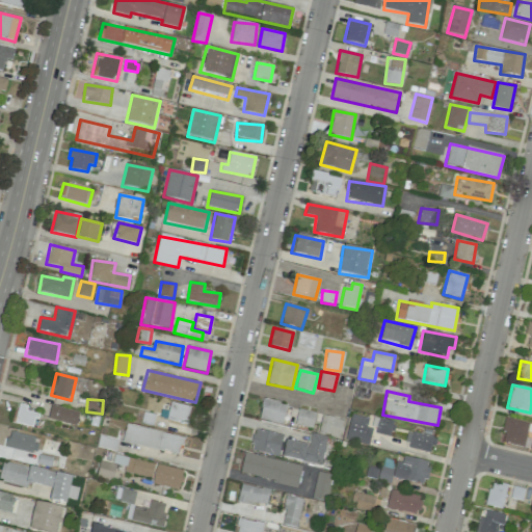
[(259,420),(283,424),(287,403),(262,399),(259,420)]
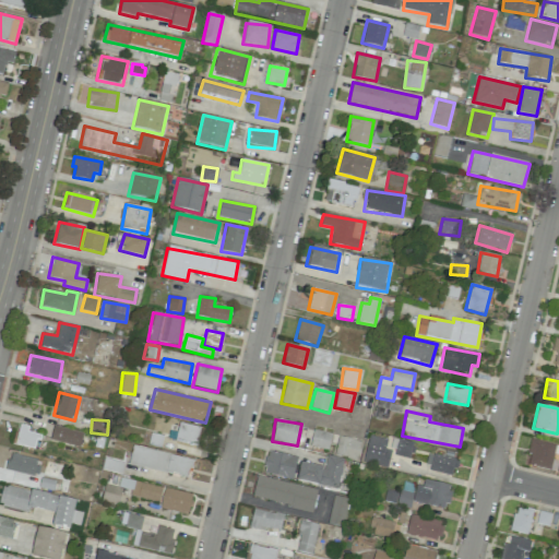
[(200,427),(178,424),(176,440),(198,443),(200,427)]
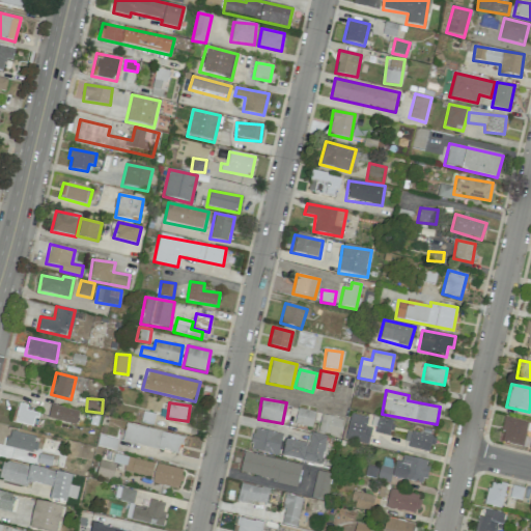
[(15,422),(34,426),(36,413),(26,411),(27,404),(19,403),(15,422)]
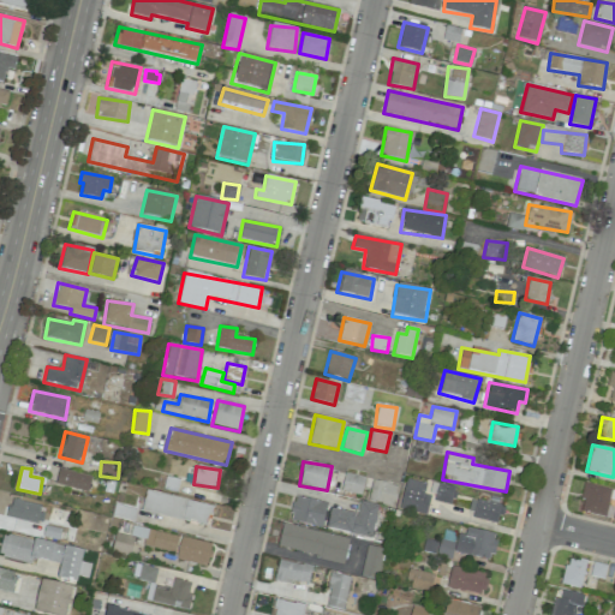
[(55,484),(87,491),(91,476),(59,469),(55,484)]
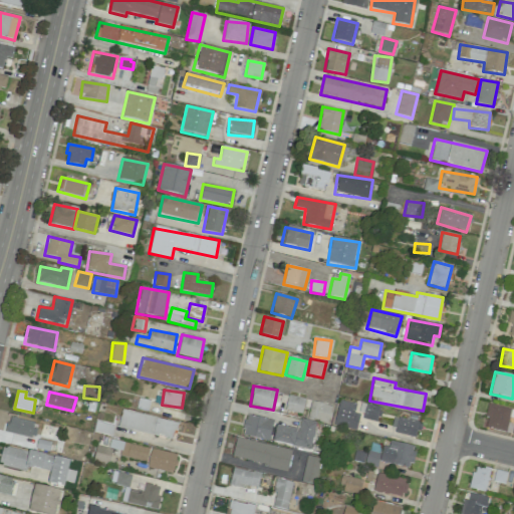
[(285,411),(301,414),(304,399),(288,396),(285,411)]
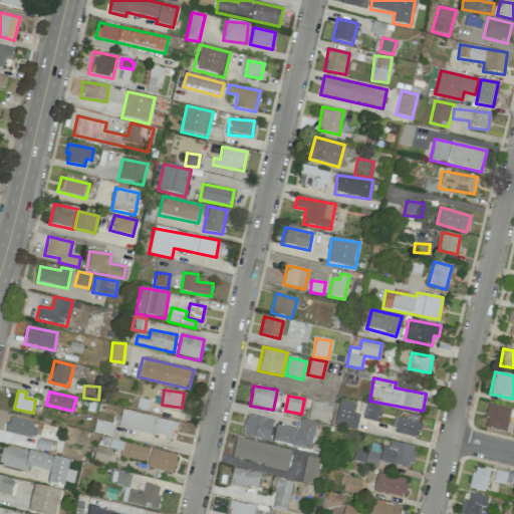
[(353,413),(356,405),(339,401),(333,425),(355,431),(359,415),(353,413)]
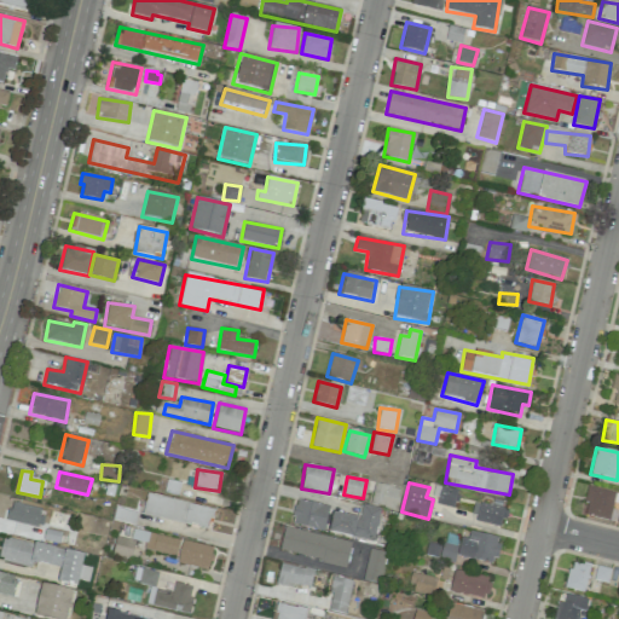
[(399,489),(375,484),(370,504),(395,509),(399,489)]
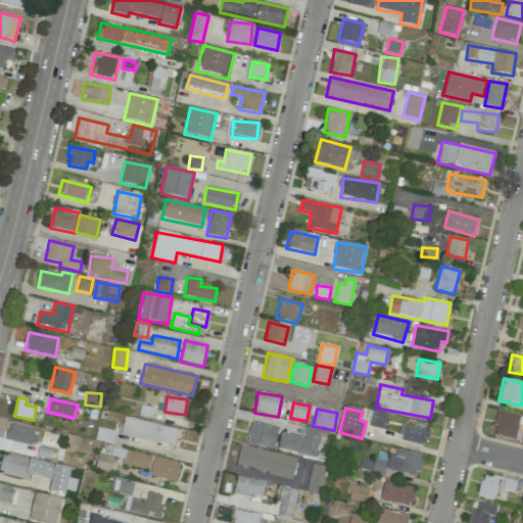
[(382,430),(386,415),(373,411),(369,426),(382,430)]
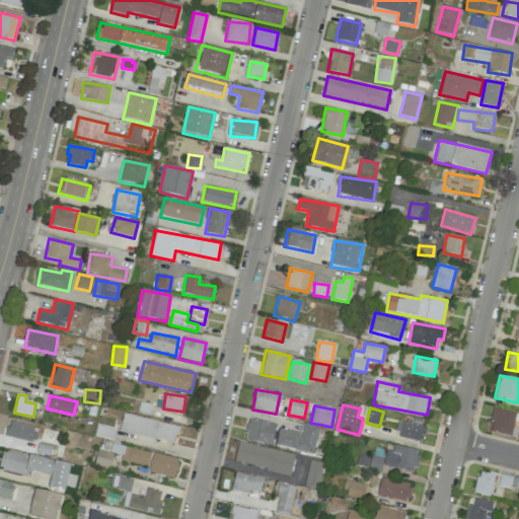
[(488,431),(510,437),(516,414),(494,408),(488,431)]
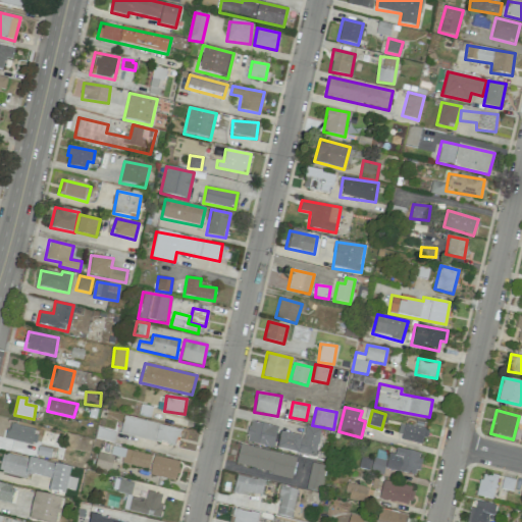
[(119,434),(176,445),(179,428),(123,417),(119,434)]
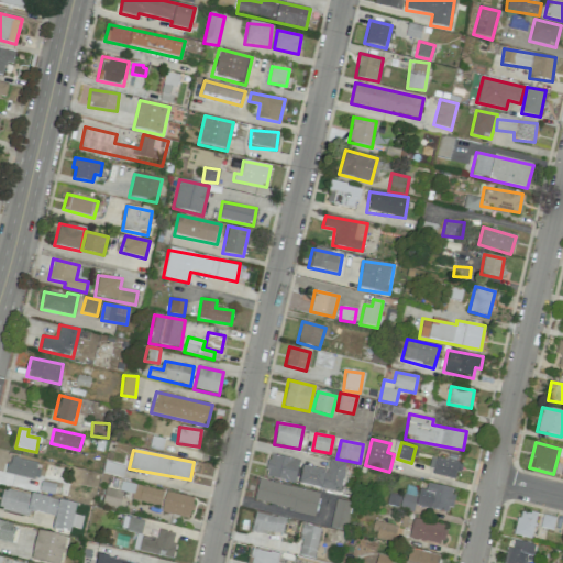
[(295,483),(299,461),(269,454),(265,477),(295,483)]
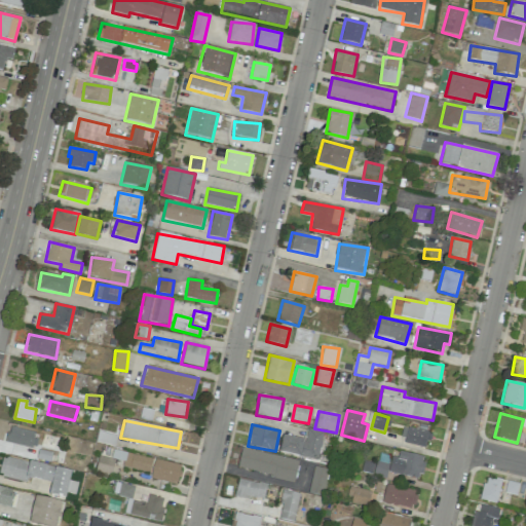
[(31,448),(35,431),(9,426),(5,442),(31,448)]
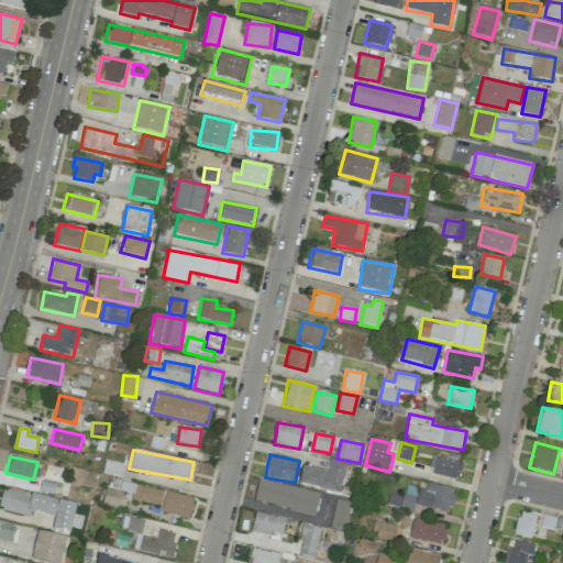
[(461,463),(432,456),(429,473),(456,479),(461,463)]
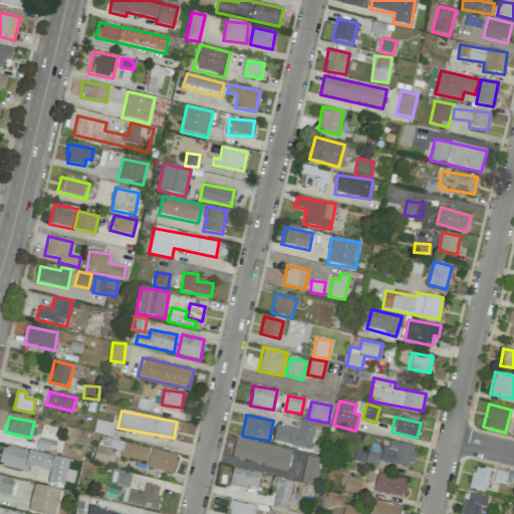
[(316,423),(300,420),(297,431),(276,427),(272,443),(310,451),(316,423)]
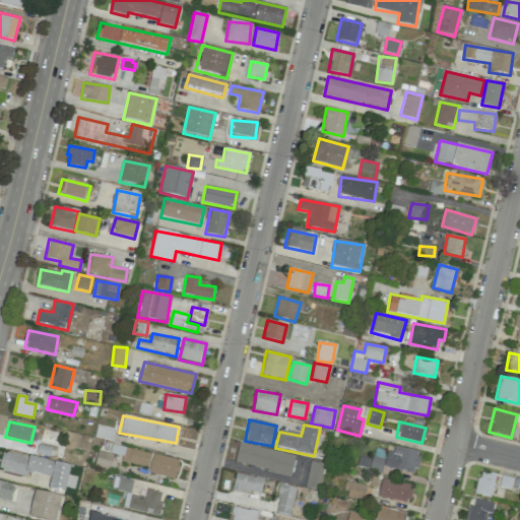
[(290,476),(296,456),(239,442),(235,462),(290,476)]
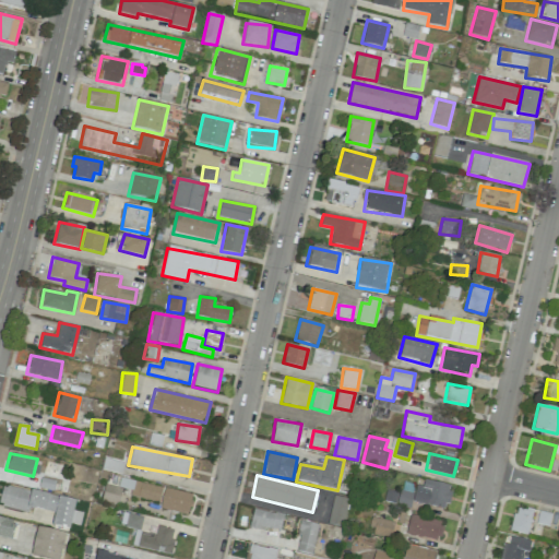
[(131,495),(158,502),(163,488),(134,480),(131,495)]
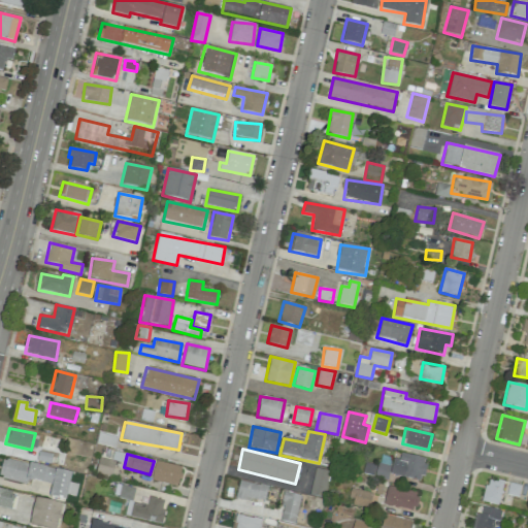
[(426,458),(400,454),(399,460),(393,459),(390,475),(422,481),(426,458)]
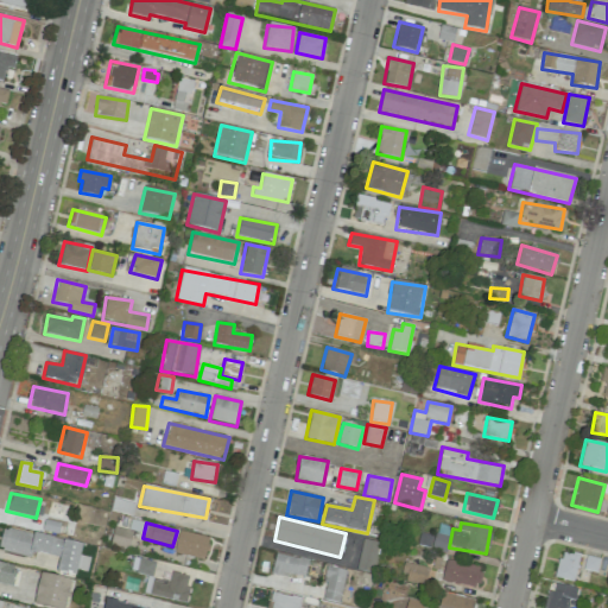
[(82,544),(4,527),(0,542),(0,550),(30,557),(31,551),(59,557),(56,571),(75,576),(76,569),(87,570),(89,557),(80,556),(82,544)]
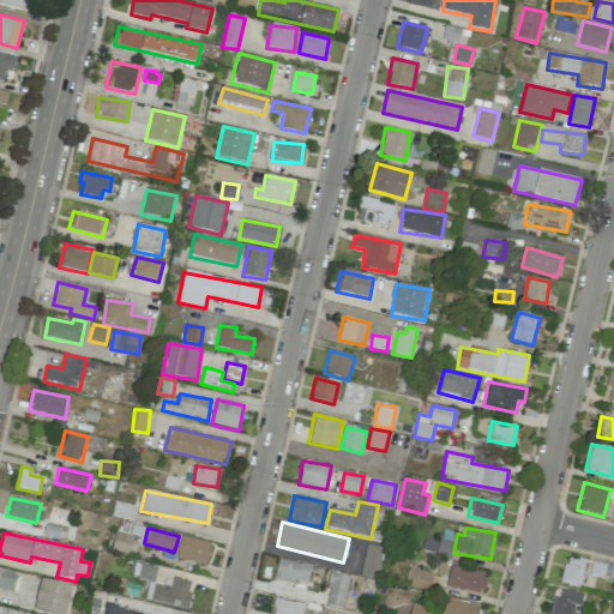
[(133,537),(114,533),(110,551),(130,555),(133,537)]
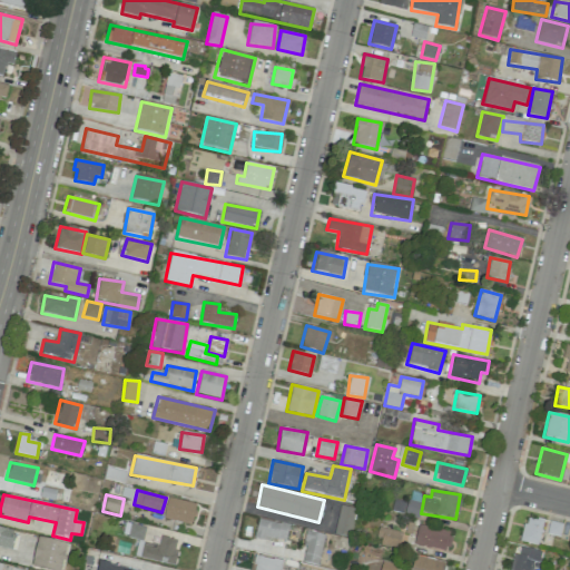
[(196,504),(167,497),(163,518),(190,524),(196,504)]
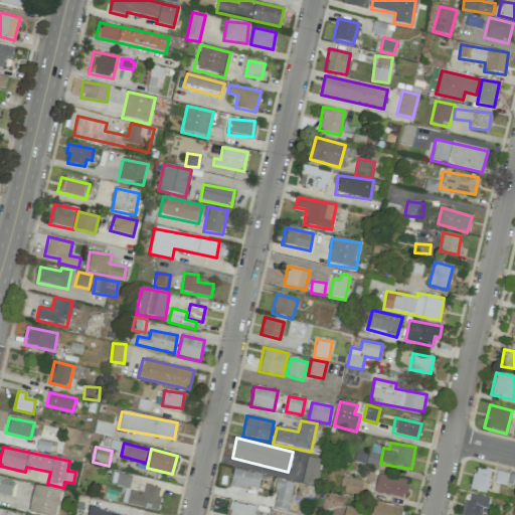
[(381,456),(369,452),(365,465),(377,469),(381,456)]
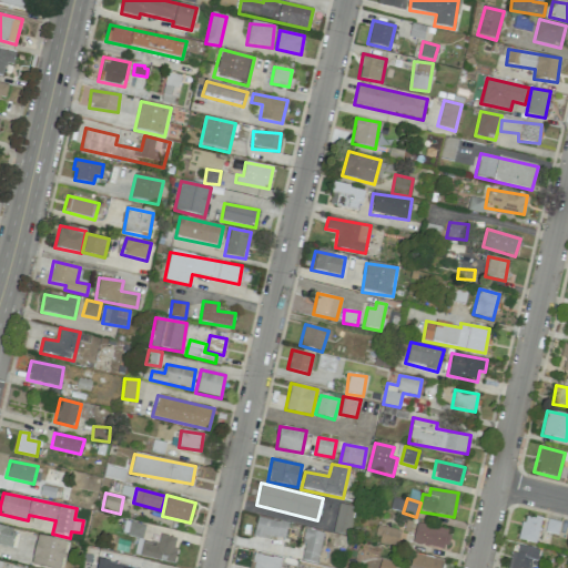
[(350,534),(353,506),(337,505),(334,533),(350,534)]
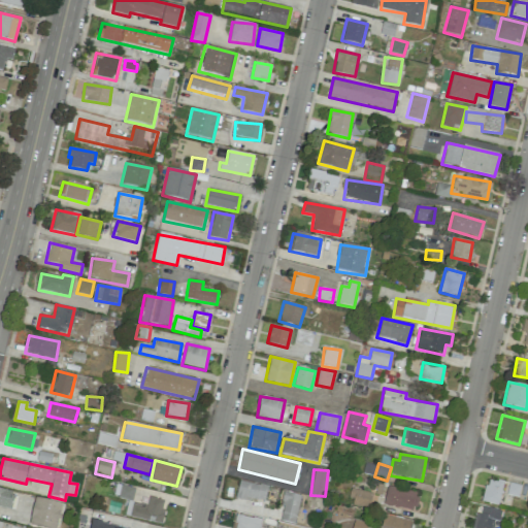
[(497,505),(503,483),(488,479),(482,500),(497,505)]
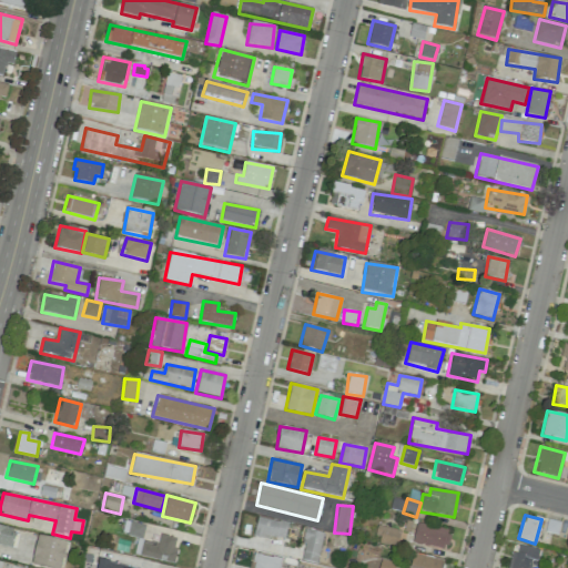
[(288,524),(257,517),(253,534),(284,540),(288,524)]
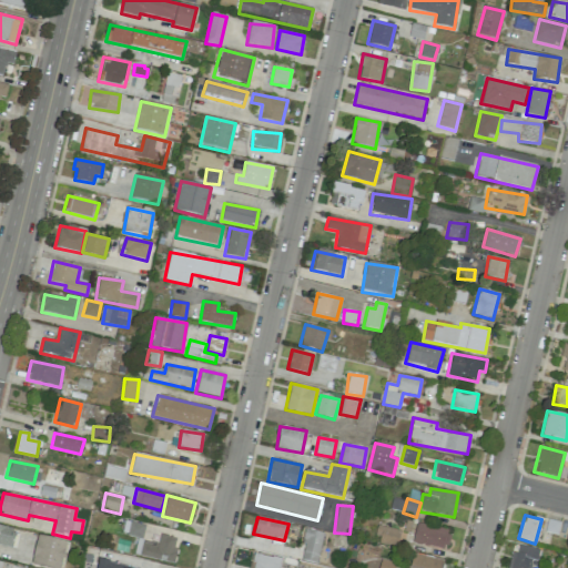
[(545,533),(557,535),(560,523),(548,519),(545,533)]
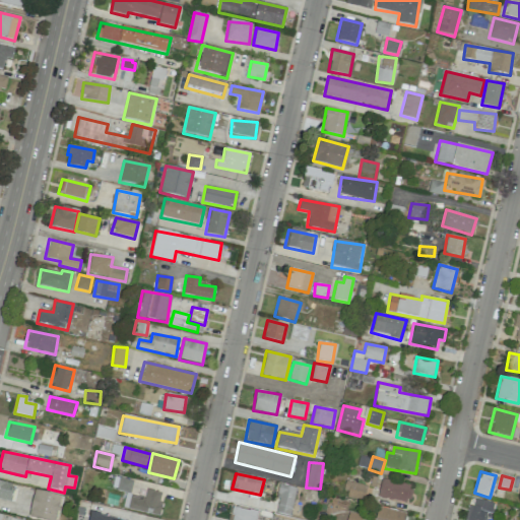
[(116,490),(130,493),(133,480),(119,478),(116,490)]
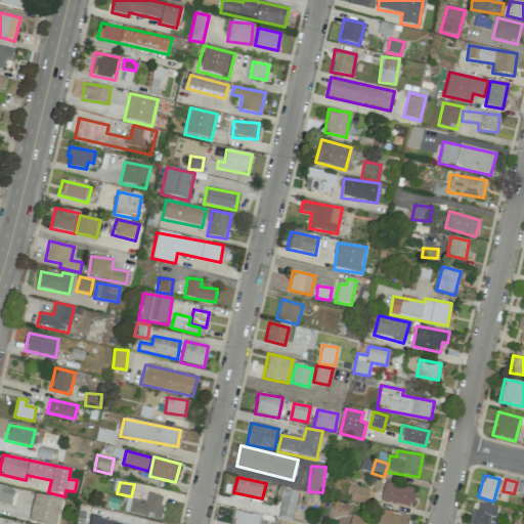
[(412,506),(415,487),(384,483),(381,501),(412,506)]
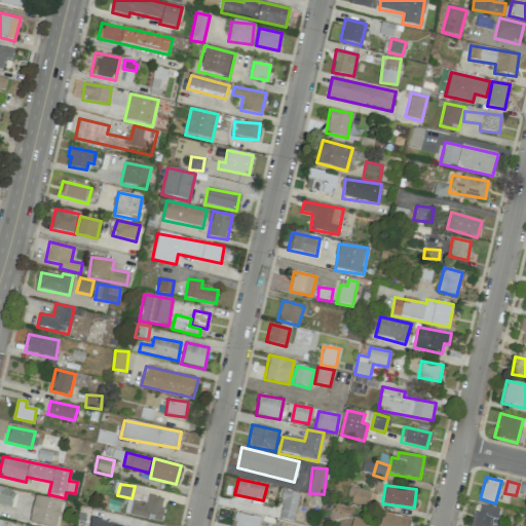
[(347,502),(367,508),(371,491),(351,487),(347,502)]
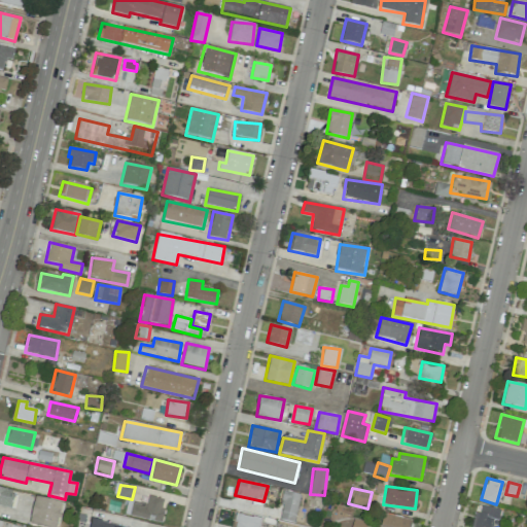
[(293,523),(301,494),(284,491),(278,519),(293,523)]
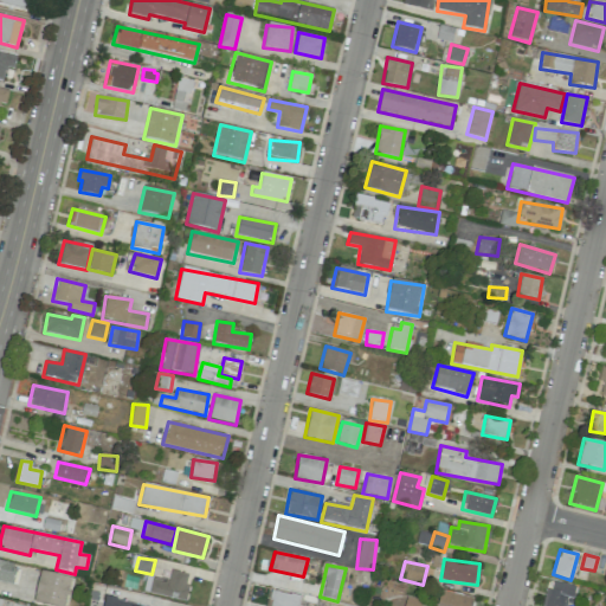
[(32,601),(49,605),(65,605),(73,579),(40,571),(32,601)]
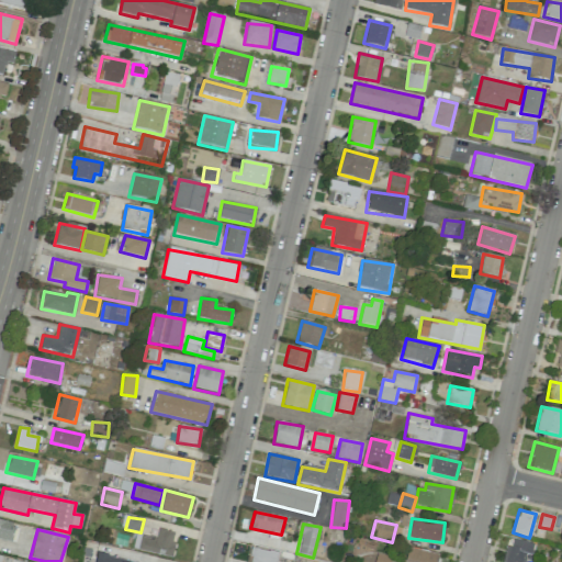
[(177,534),(158,529),(156,538),(143,535),(138,550),(170,558),(177,534)]
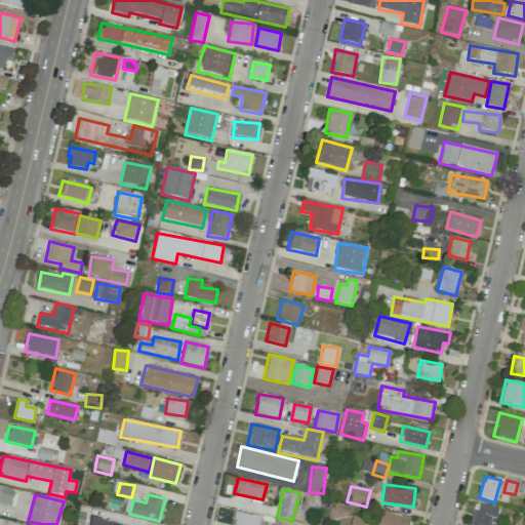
[(490,524),(492,517),(496,518),(498,509),(477,502),(470,524),(490,524)]
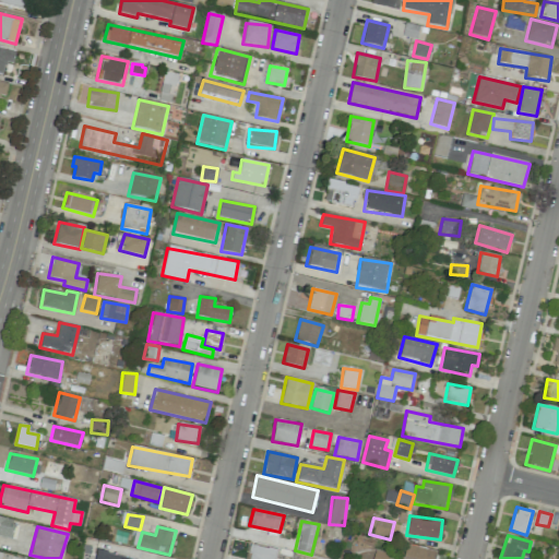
[(435,558),(437,551),(406,545),(403,558),(435,558)]
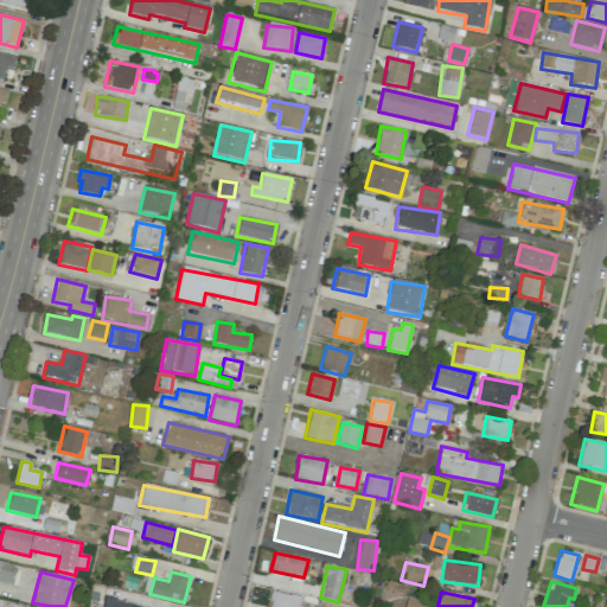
[(298,606),(299,596),(272,593),(269,606),(298,606)]
